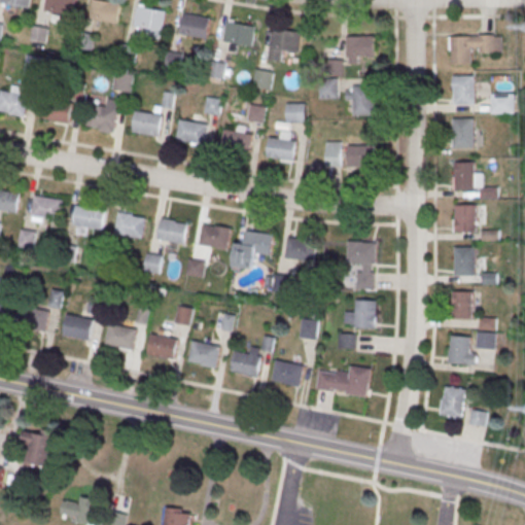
[(75,0),(72,15),(44,10),(45,0),(75,0)]
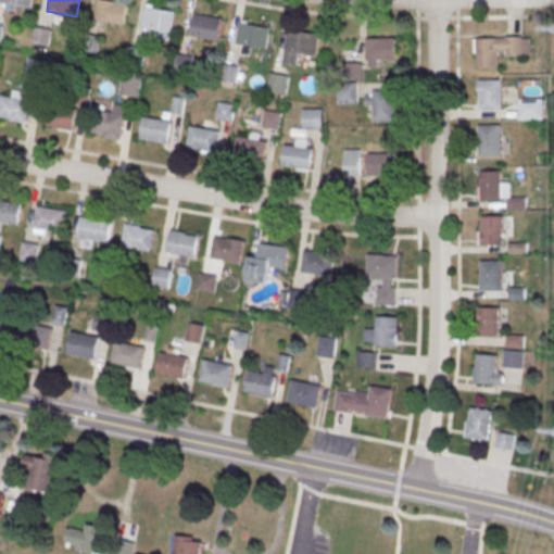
[(109,0),(126,3),(123,24),(92,19),(97,0),(109,0)]
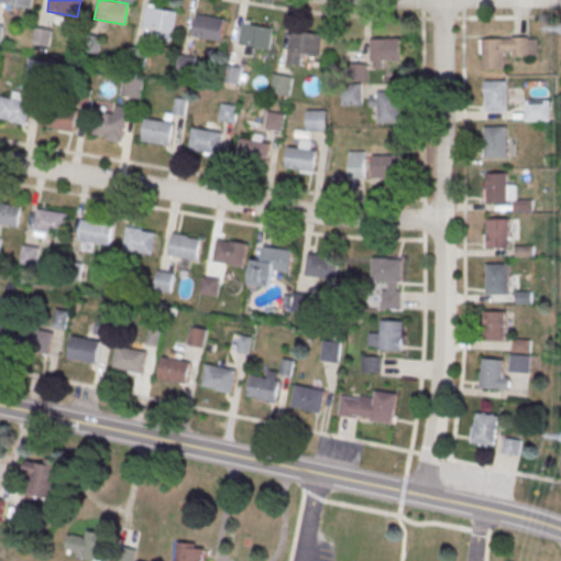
[(146,7),(176,12),(173,32),(142,26),(146,7)]
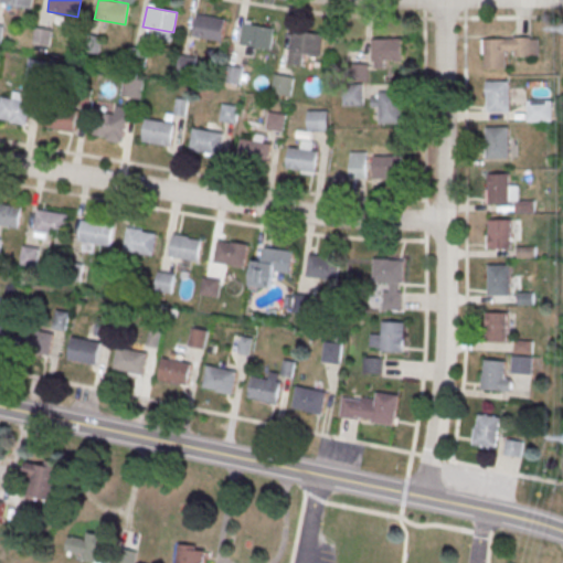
[(194,14),(225,20),(222,41),(191,35),(194,14)]
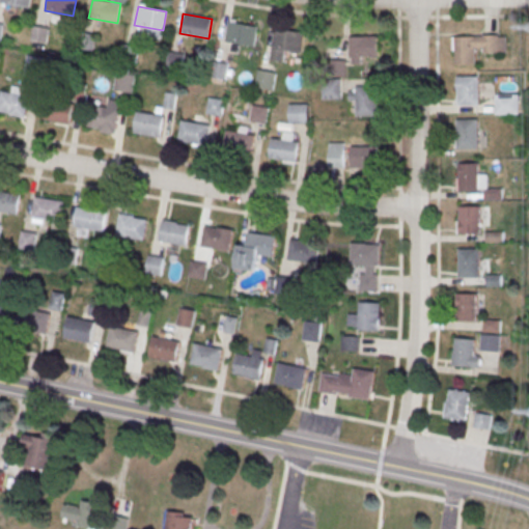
[(228,22),(256,27),(253,47),(224,42),(228,22)]
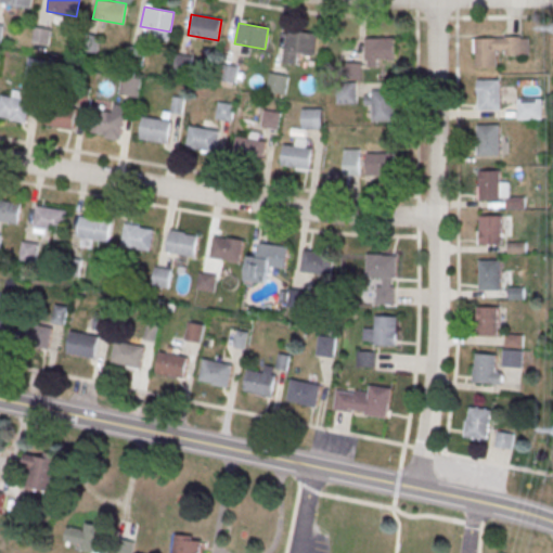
[(33,41),(47,41),(47,26),(33,26),(33,41)]
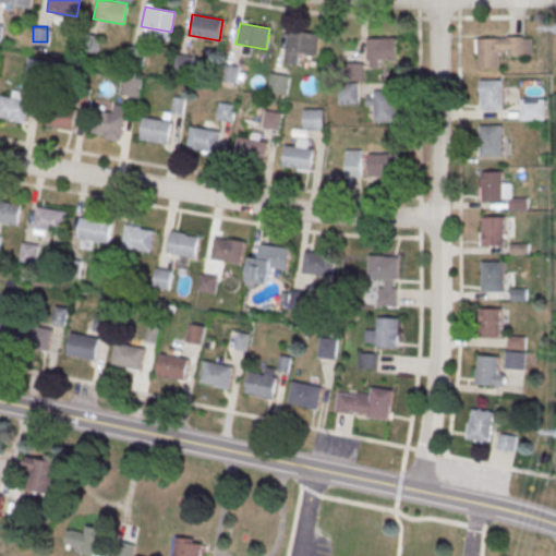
[(288,31),(318,34),(315,56),(299,53),(298,64),(283,63),(288,31)]
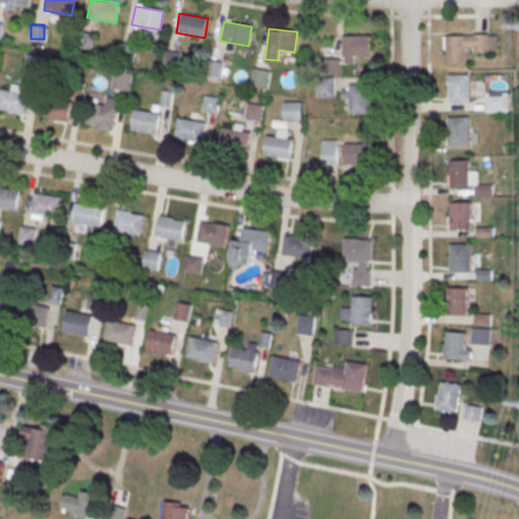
[(341,59),(369,59),(369,34),(341,34),(341,59)]
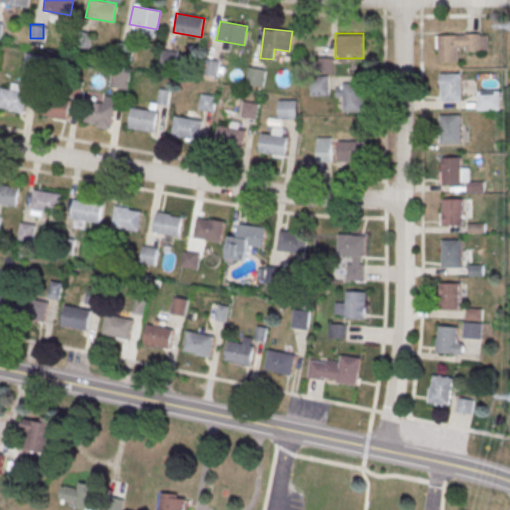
[(439,35),(459,35),(458,63),(439,63),(439,35)]
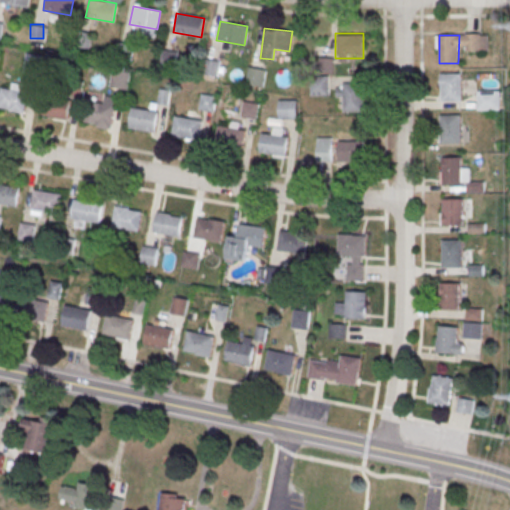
[(21,73),(40,75),(43,53),(24,50),(21,73)]
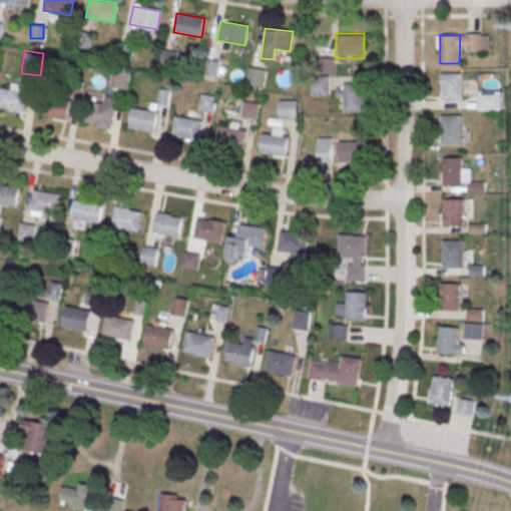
[(321,68),(331,69),(332,57),(321,56),(321,68)]
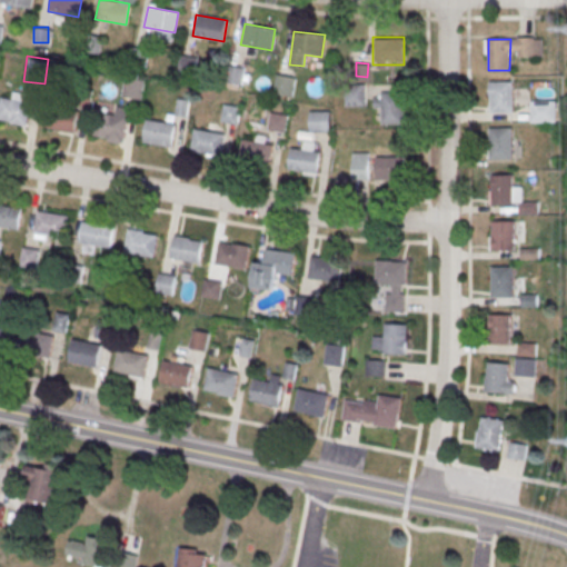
[(295,76),(276,71),(271,90),(290,95),(295,76)]
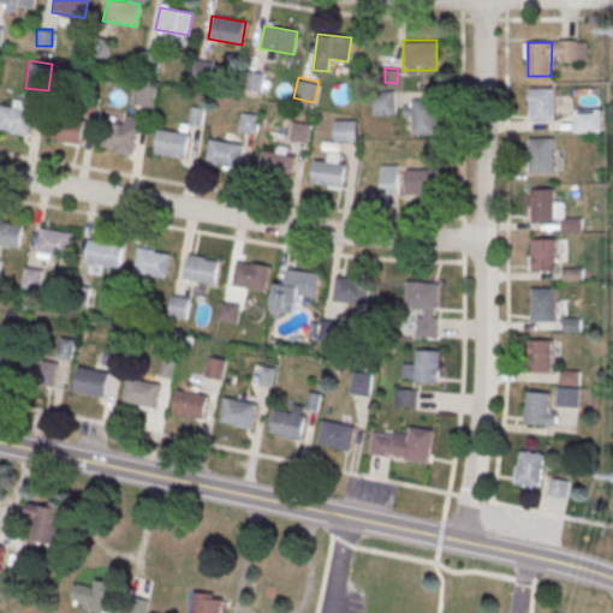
[(155,84),(134,81),(130,102),(152,106),(155,84)]
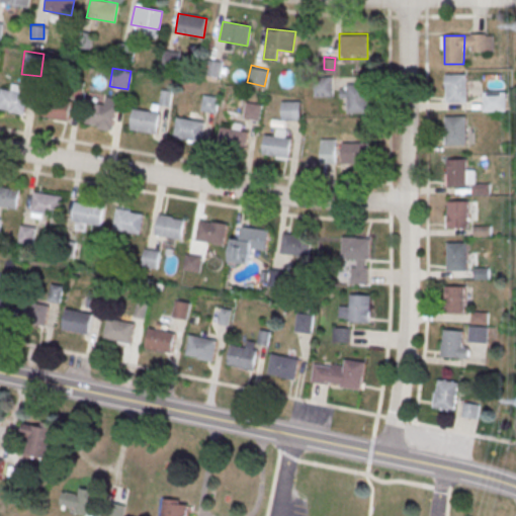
[(447,75),(466,75),(466,103),(446,103),(447,75)]
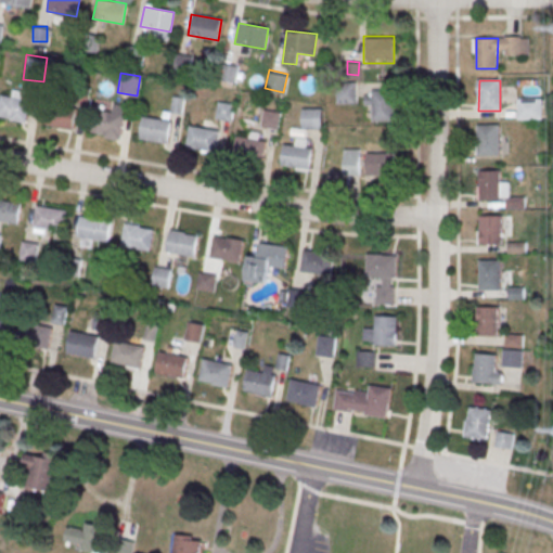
[(336,101),(355,101),(355,84),(336,84),(336,101)]
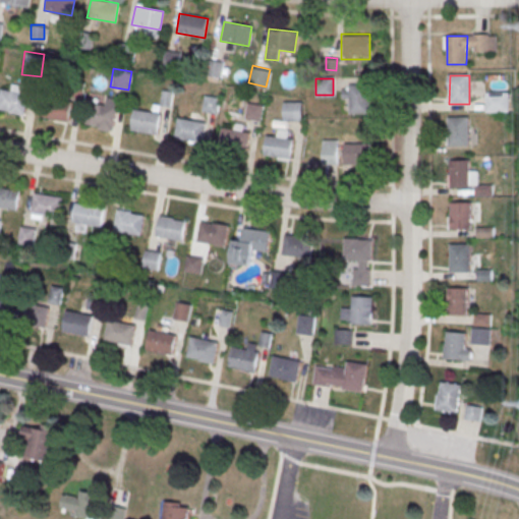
[(368,111),(368,82),(341,82),(341,111),(368,111)]
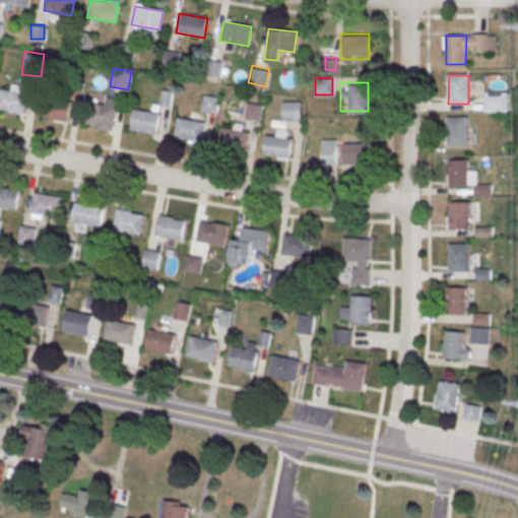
[(0,89),(26,94),(23,114),(0,109),(0,89)]
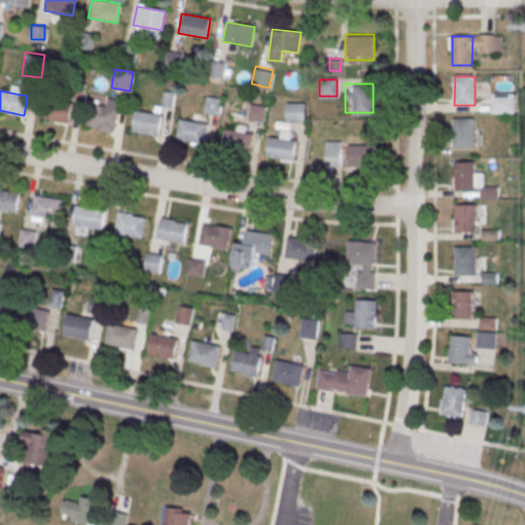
[(204,110),(217,111),(219,97),(206,96),(204,110)]
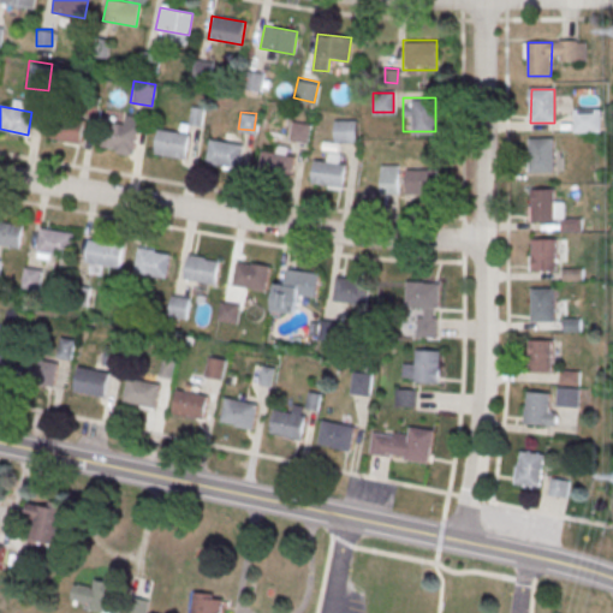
[(52,115),(85,121),(81,144),(47,138),(52,115)]
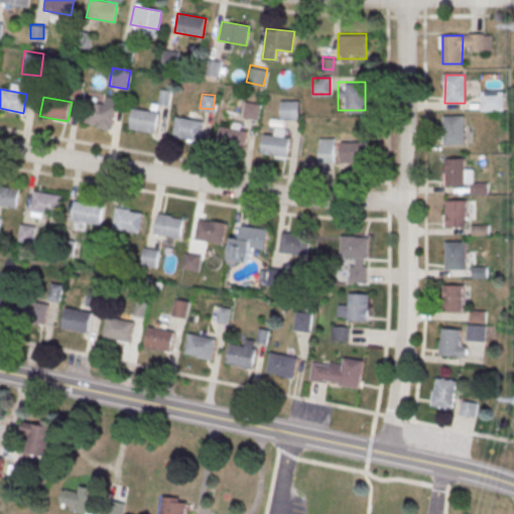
[(279,118),(297,118),(298,99),(279,99),(279,118)]
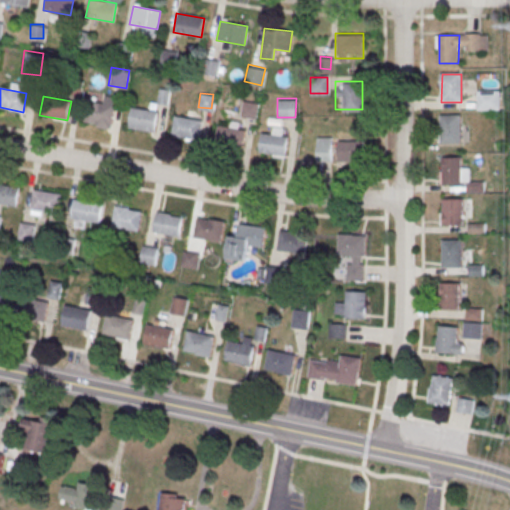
[(239,114),(255,117),(257,101),(242,99),(239,114)]
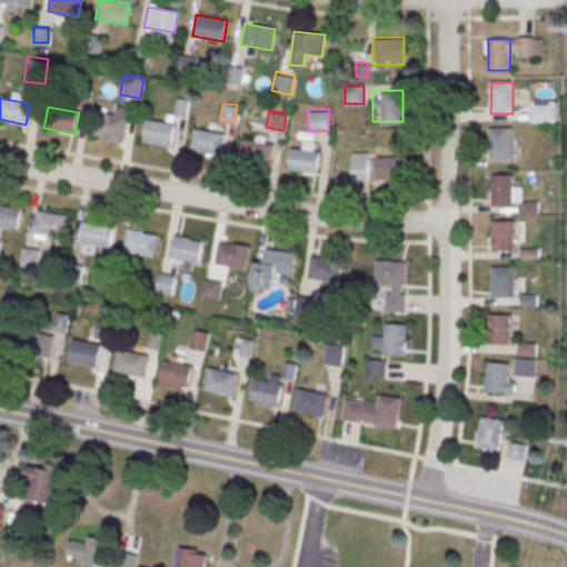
[(97,112),(127,118),(123,139),(92,133),(97,112)]
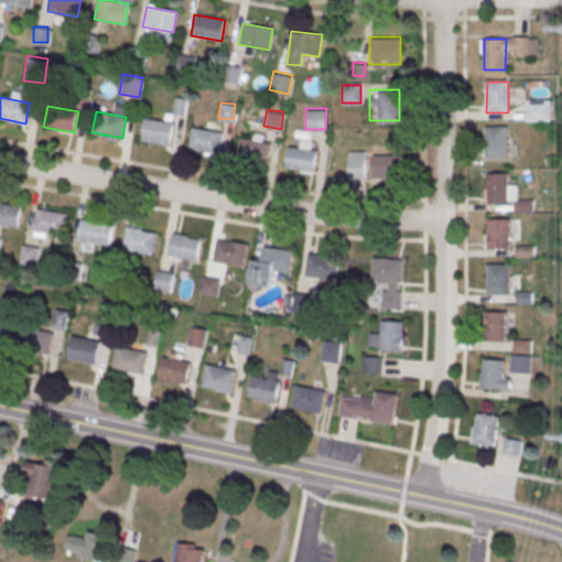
[(143,119),(174,126),(170,146),(140,140),(143,119)]
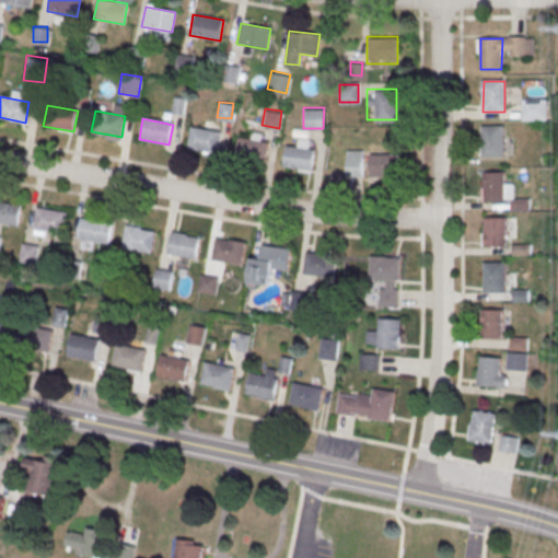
[(189,127),(220,134),(216,153),(185,148),(189,127)]
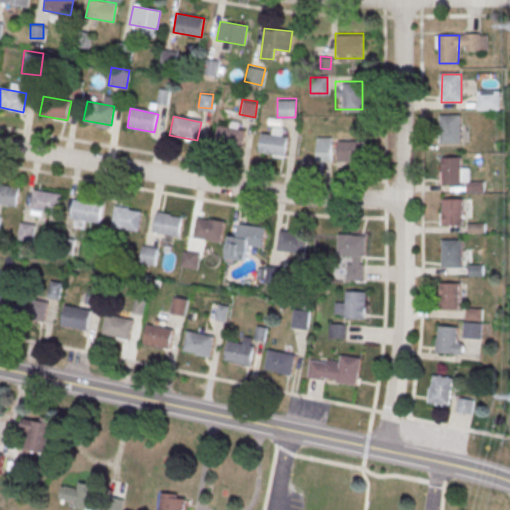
[(441,116),(460,116),(460,144),(441,143),(441,116)]
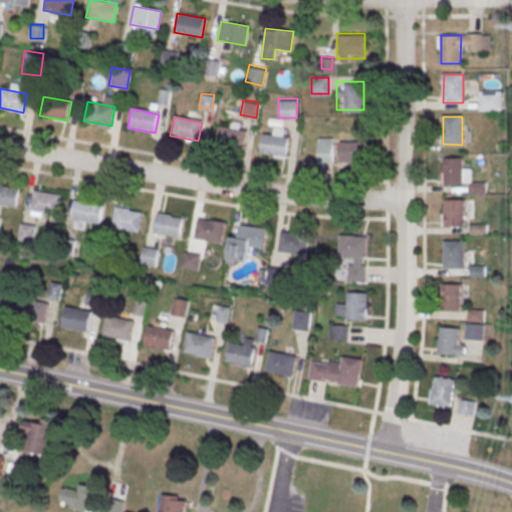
[(218,126),(246,132),(242,151),(215,145),(218,126)]
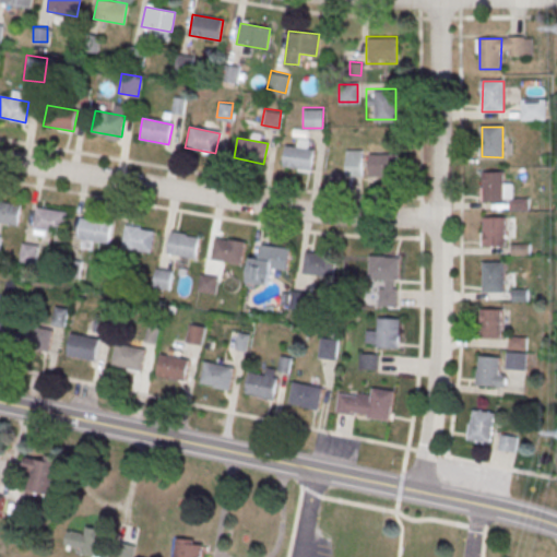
[(285,145),(313,150),(311,169),(283,166),(285,145)]
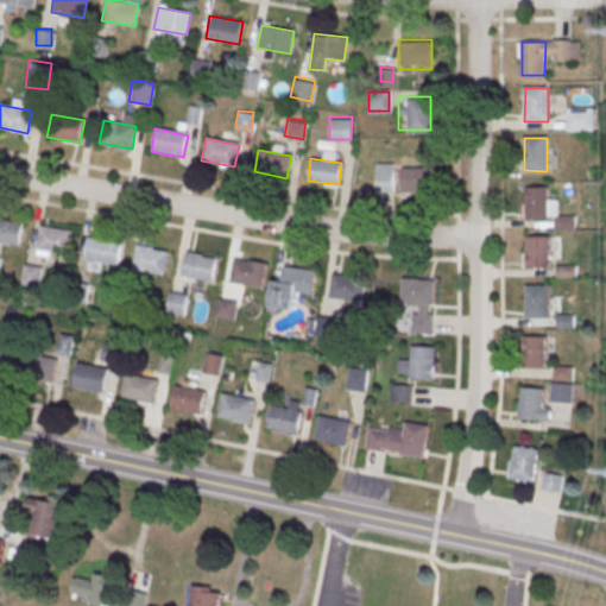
[(393,190),(393,161),(374,161),(374,190),(393,190)]
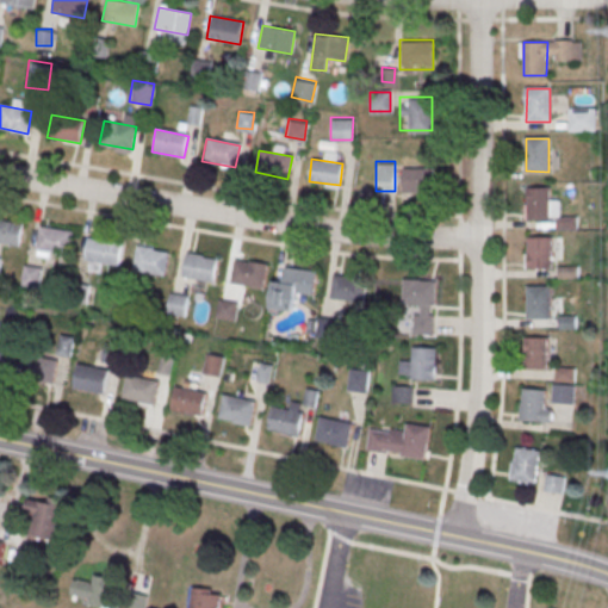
[(402,190),(433,190),(433,166),(402,166),(402,190)]
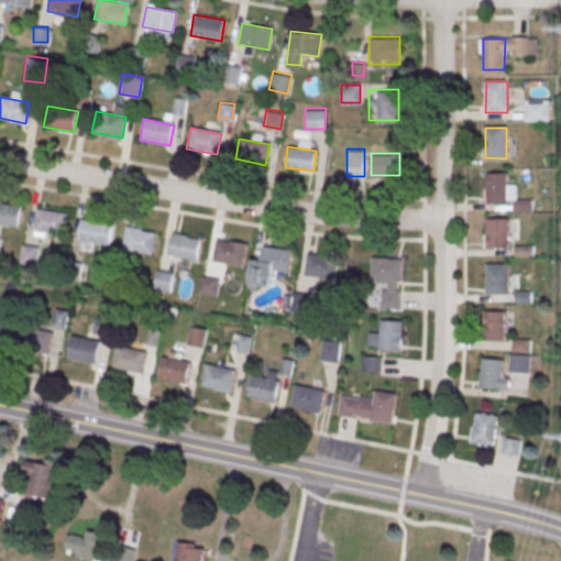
[(486,173),(507,173),(507,204),(486,204),(486,173)]
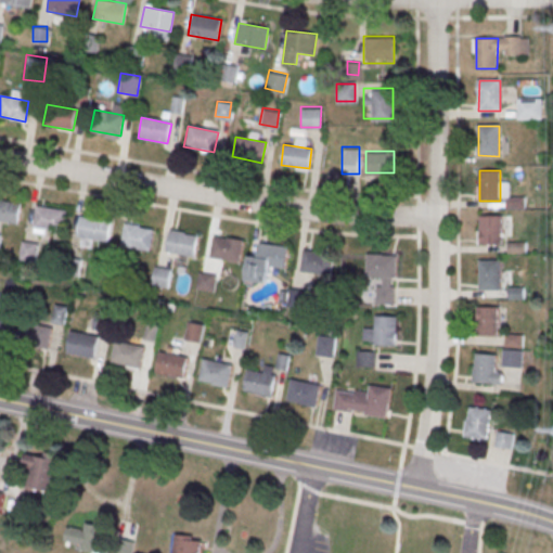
[(0,200),(21,204),(17,224),(0,220),(0,200)]
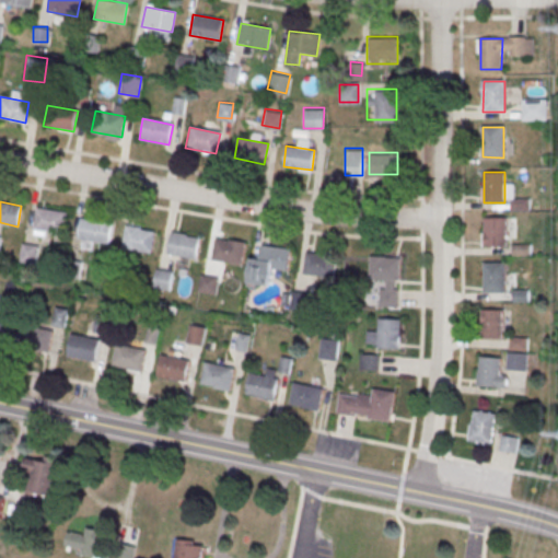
[(36,208),(67,213),(62,234),(32,229),(36,208)]
